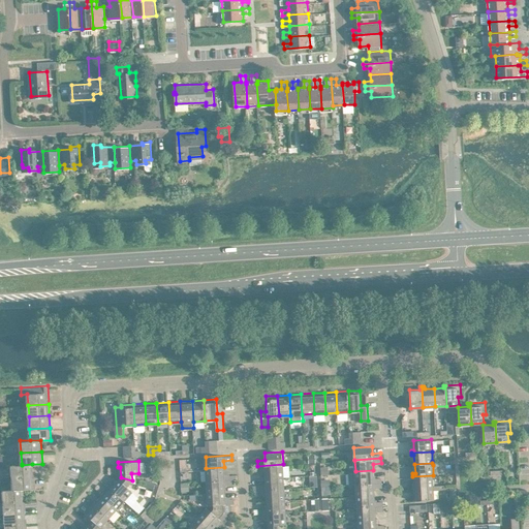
[(11,465),(12,476),(33,475),(32,464),(22,465),(22,464),(11,465)]
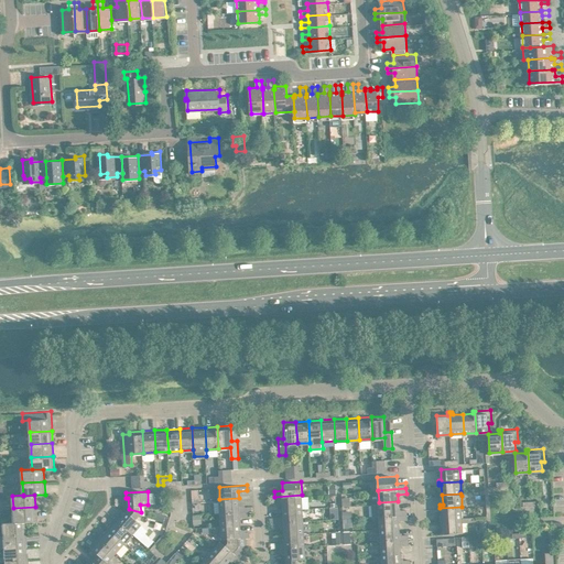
[(283,501),(283,509),(303,507),(302,495),(274,497),(274,501),(283,501)]
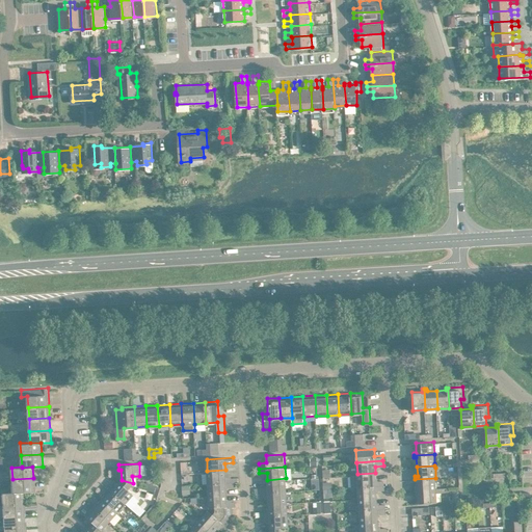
[(207,471),(208,483),(234,481),(234,476),(225,477),(225,470),(207,471)]
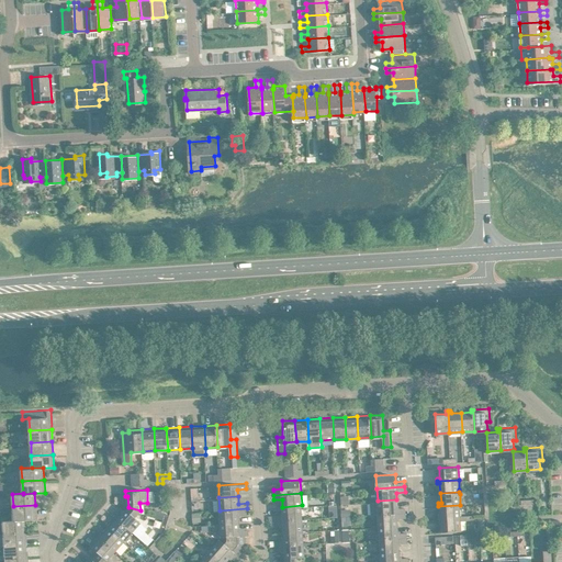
[(371,514),(378,514),(406,512),(405,506),(397,507),(396,499),(378,501),(371,502),(371,514)]
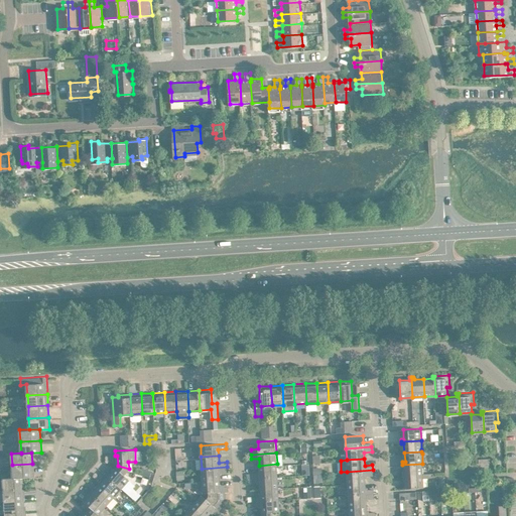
[(12,465),(13,477),(23,476),(23,477),(32,476),(32,464),(12,465)]
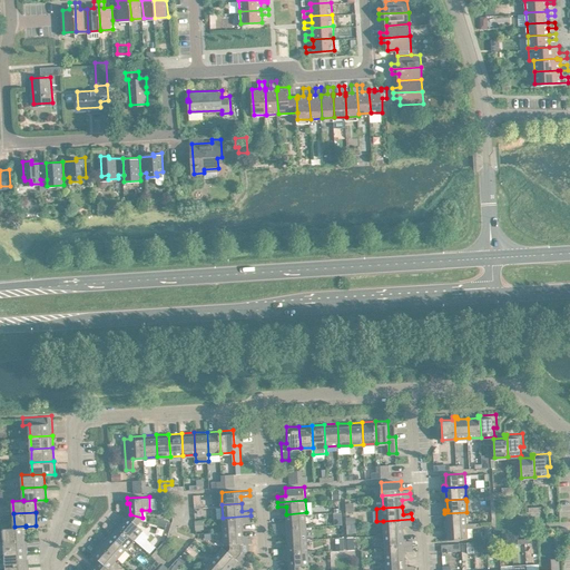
[(278,521),(278,527),(306,526),(306,512),(286,514),(287,521),(278,521)]
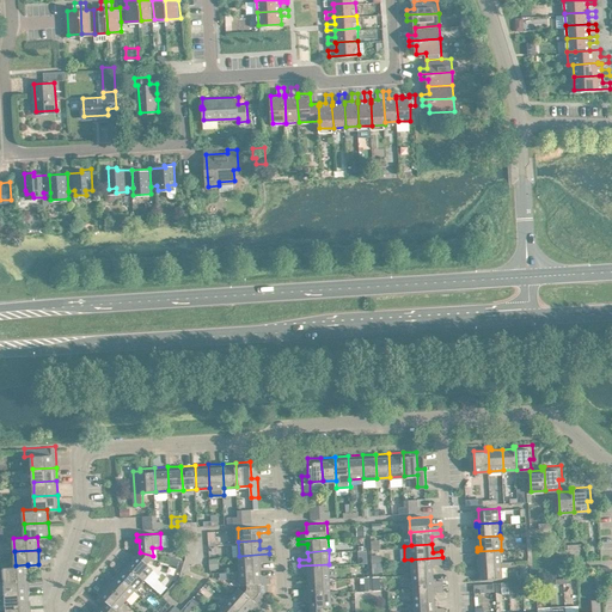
[(477,551),(478,564),(502,563),(502,561),(501,550),(477,551)]
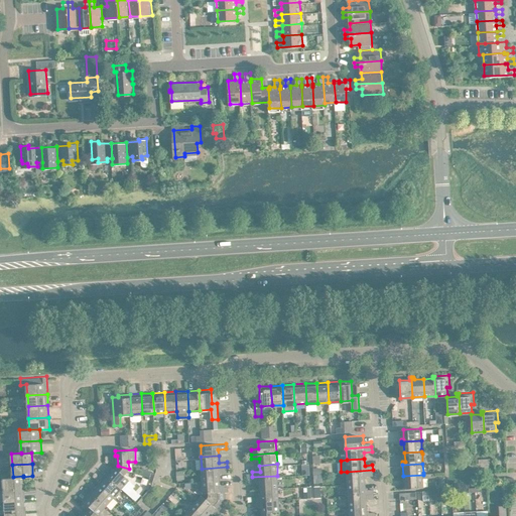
[(110,471),(107,474),(122,488),(130,479),(124,474),(129,469),(118,466),(112,472),(110,471)]
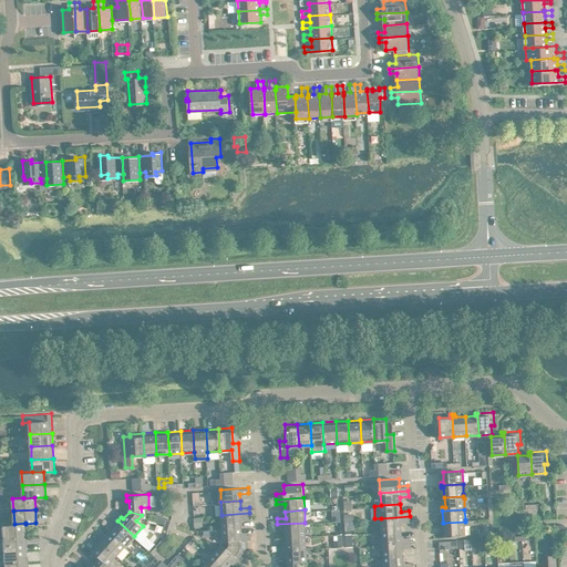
[(156,513),(154,519),(165,523),(167,516),(156,513)]
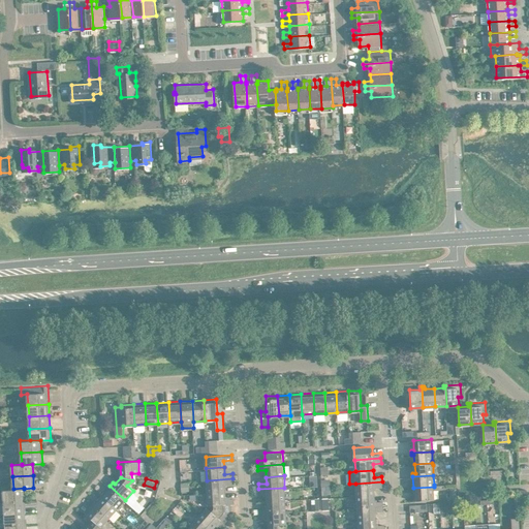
[(207,480),(208,492),(225,491),(225,484),(234,484),(232,478),(207,480)]
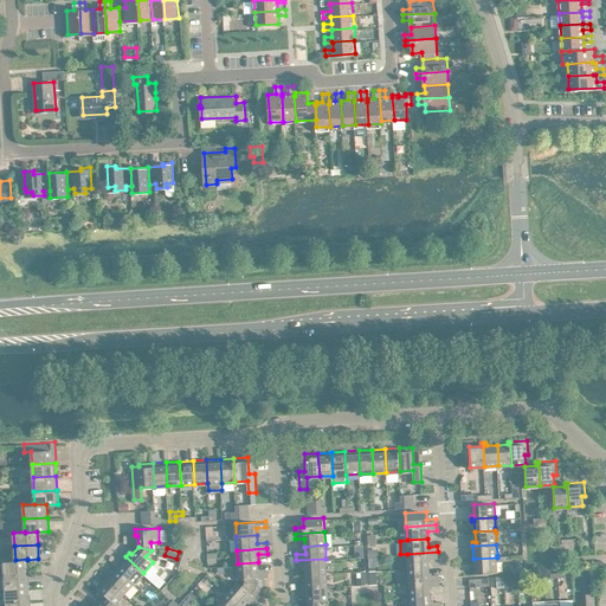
[(407,554),(408,567),(430,566),(429,558),(438,558),(438,552),(407,554)]
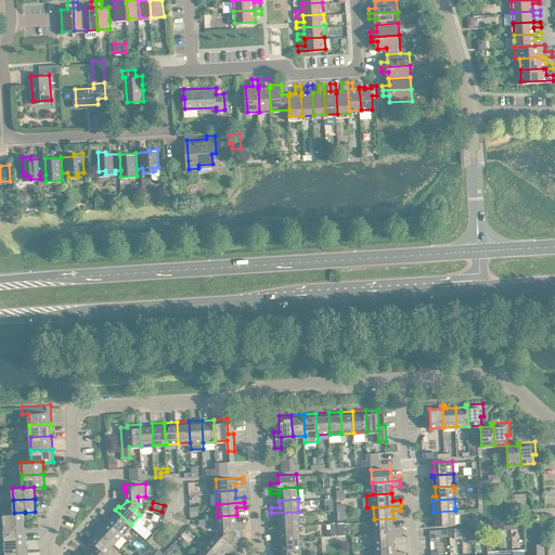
[(347,508),(338,508),(338,518),(348,517),(347,508)]
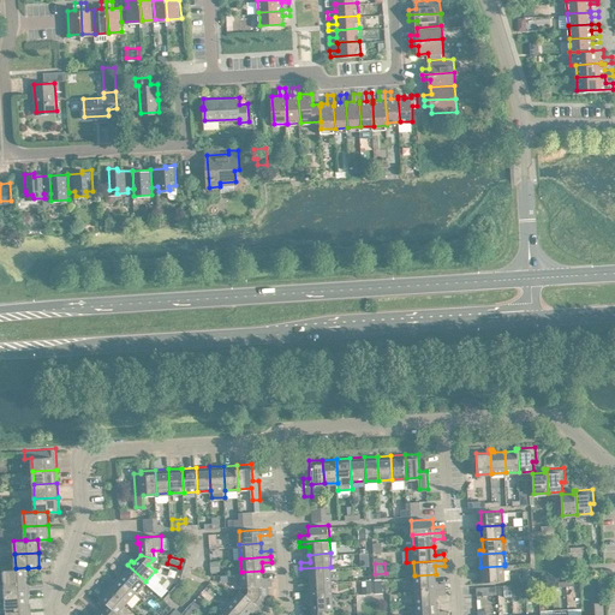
[(127,565),(118,575),(136,591),(145,581),(127,565)]
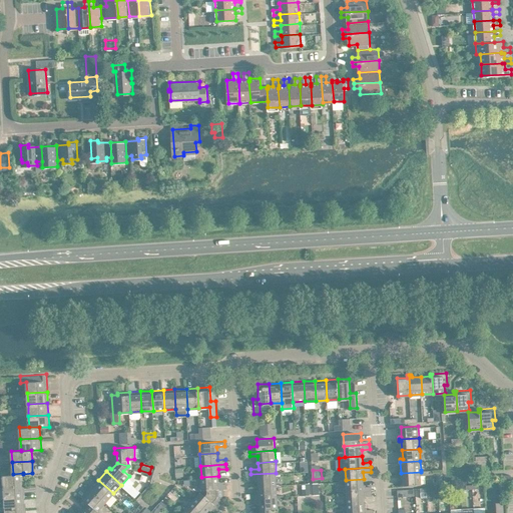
[(421,472),(401,473),(402,485),(422,484),(421,474),(421,472)]
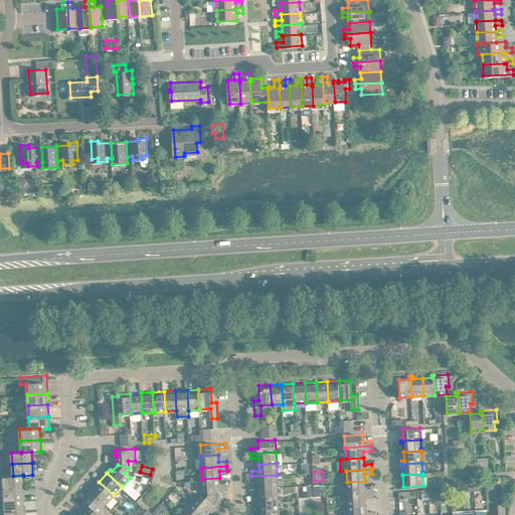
[(3,476),(4,488),(24,487),(23,476),(23,475),(13,476),(3,476)]
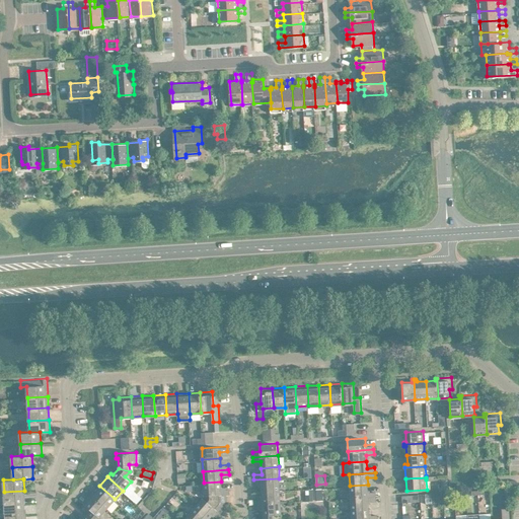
[(262,485),(263,491),(280,490),(279,478),(253,479),(253,485),(262,485)]
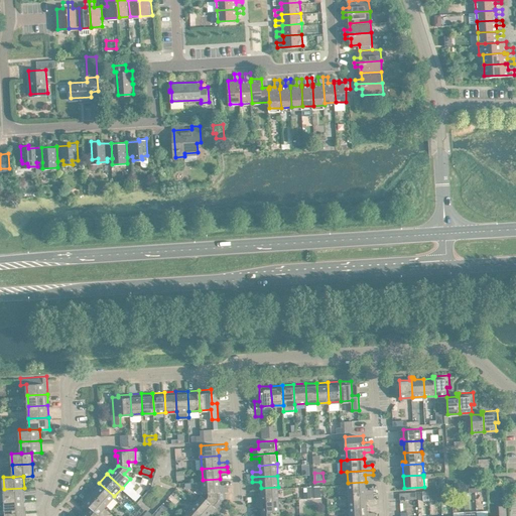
[(209,492),(209,495),(227,502),(227,500),(226,500),(226,491),(229,490),(229,485),(221,486),(220,479),(203,480),(204,492),(209,492)]
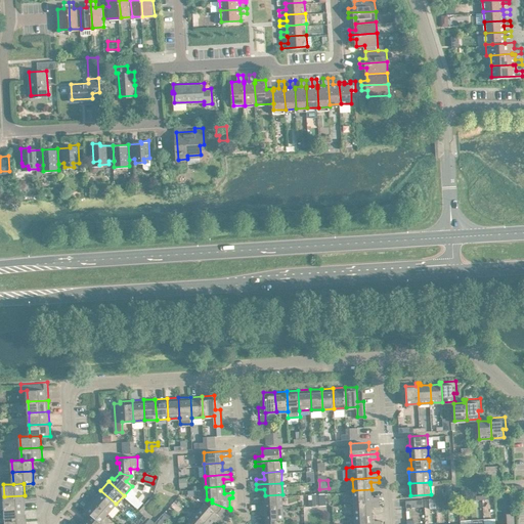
[(353,490),(354,501),(380,500),(380,495),(372,495),(372,489),(353,490)]
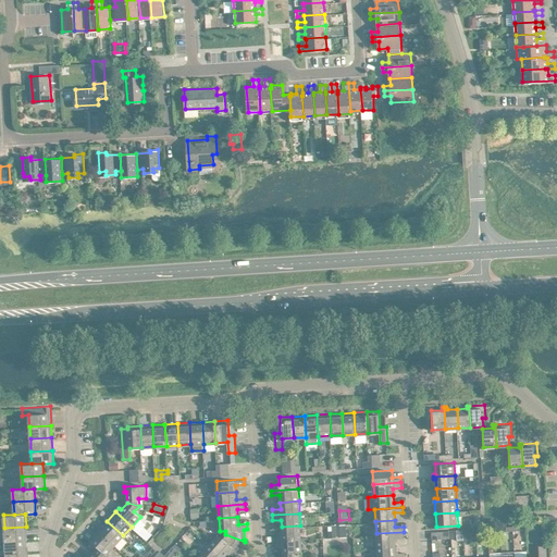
[(107,521),(99,530),(115,545),(123,535),(107,521)]
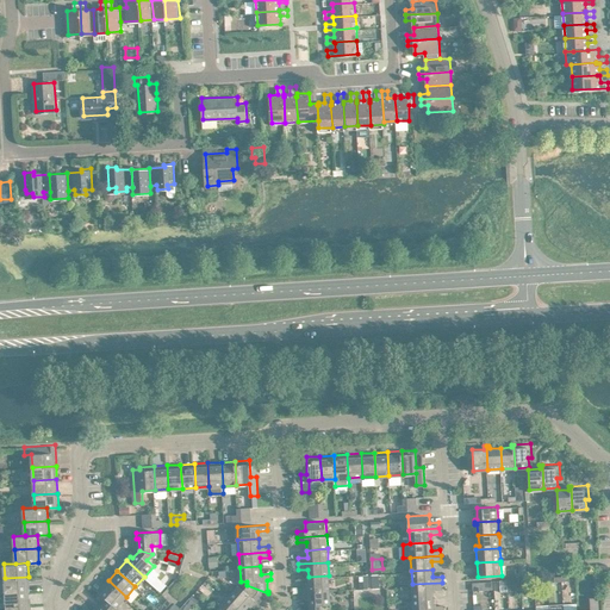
[(299,585),(300,591),(330,590),(329,576),(309,577),(309,585),(299,585)]
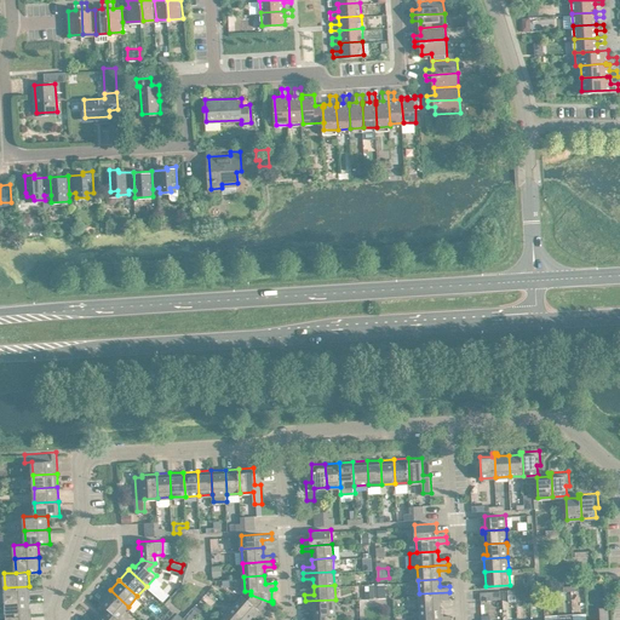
[(5,587),(5,602),(29,600),(29,586),(5,587)]
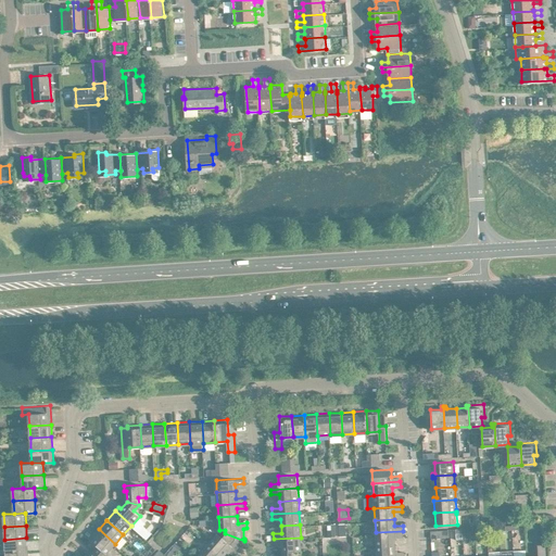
[(90,539),(96,544),(97,544),(106,553),(108,553),(115,544),(99,529),(90,539)]
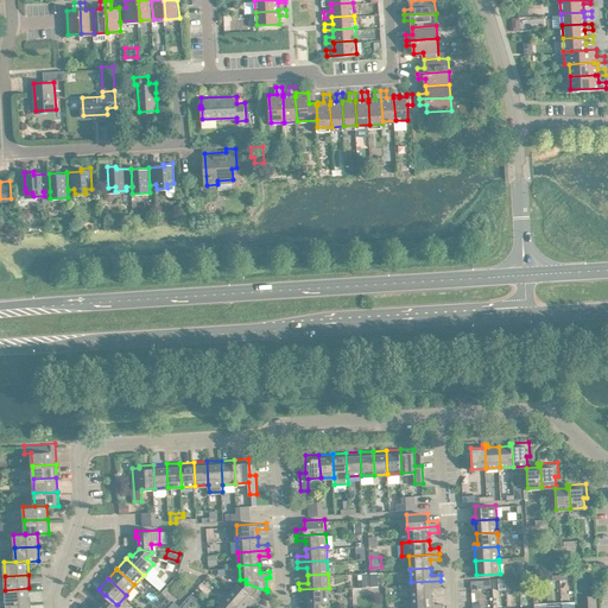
[(411,582),(412,596),(432,595),(432,587),(441,587),(441,581),(411,582)]
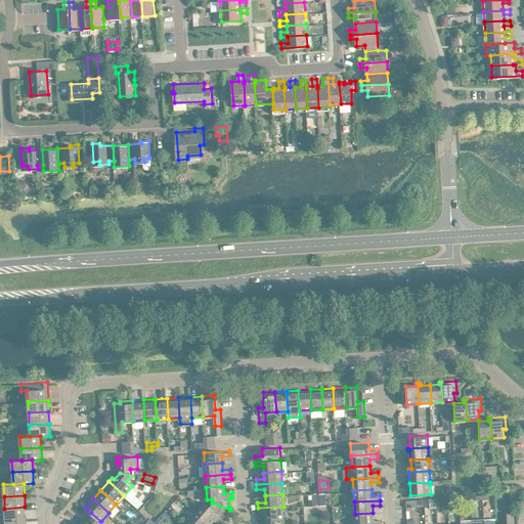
[(206,501),(198,511),(211,523),(215,518),(221,523),(225,519),(222,517),(229,510),(229,511),(230,510),(212,503),(210,506),(206,501)]
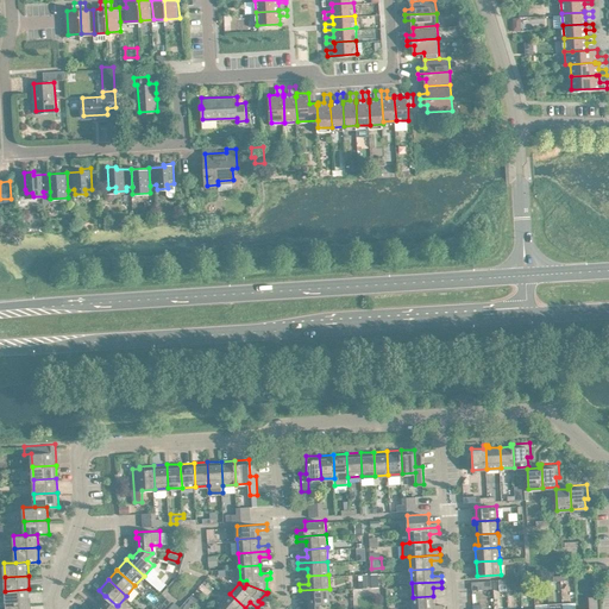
[(5,591),(6,604),(30,603),(29,589),(5,591)]
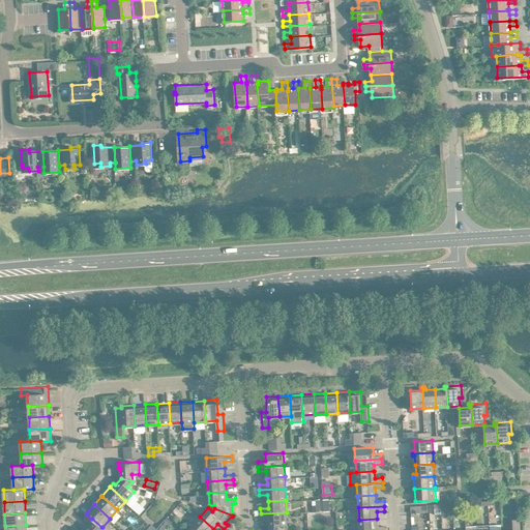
[(269,518),(269,527),(276,529),(280,529),(281,525),(288,524),(287,512),(261,513),(261,519),(269,518)]
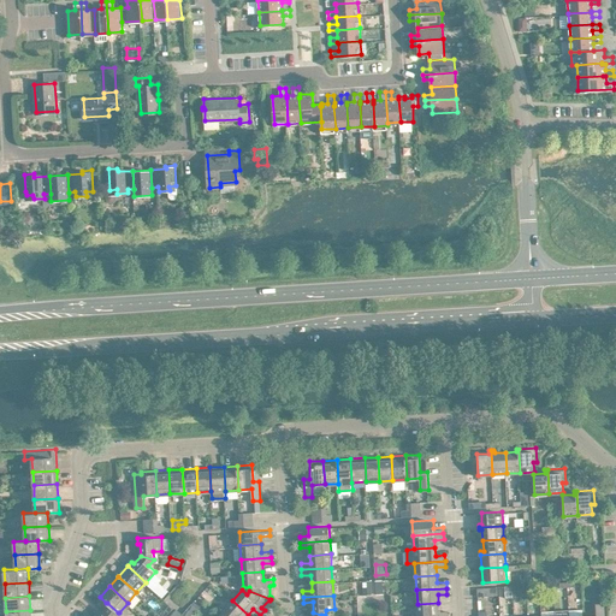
[(196,598),(193,603),(197,608),(199,608),(203,603),(196,598)]
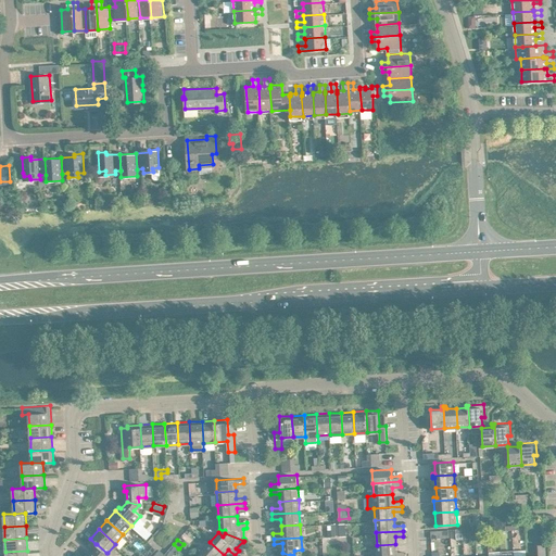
[(210,542),(201,552),(205,555),(223,555),(224,555),(210,542)]
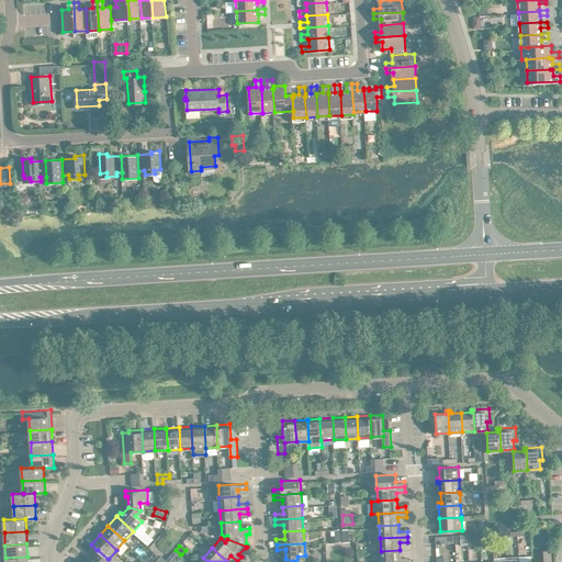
[(544,560),(532,561),(551,561),(551,549),(543,550),(544,560)]
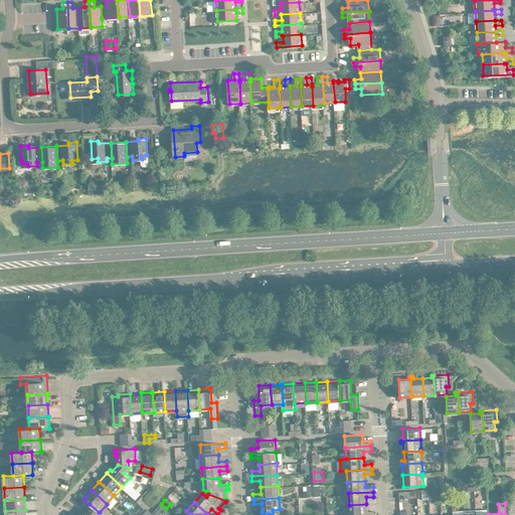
[(89,504),(81,512),(84,514),(103,514),(100,512),(99,512),(90,504),(89,504)]
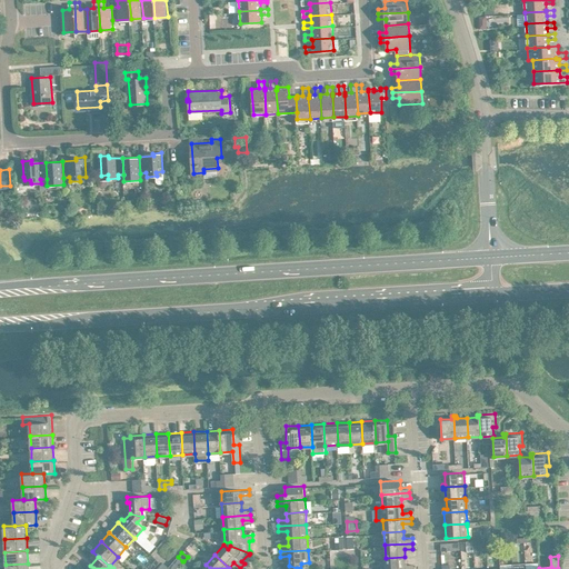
[(386,558),(386,568),(405,568),(413,568),(413,563),(405,563),(405,557),(386,558)]
